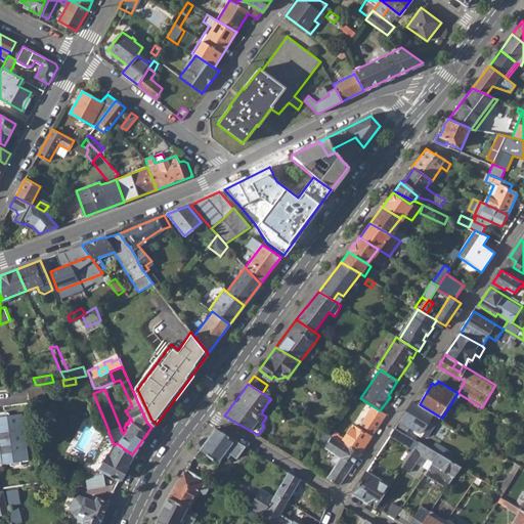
[(481,407),(470,400),(468,403),(479,409),(481,407)]
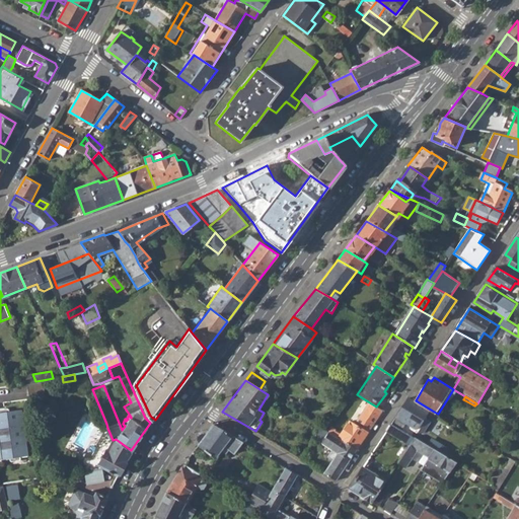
[(416,430),(425,431),(431,421),(430,420),(434,412),(416,400),(410,397),(392,423),(402,429),(406,422),(417,427),(416,430)]
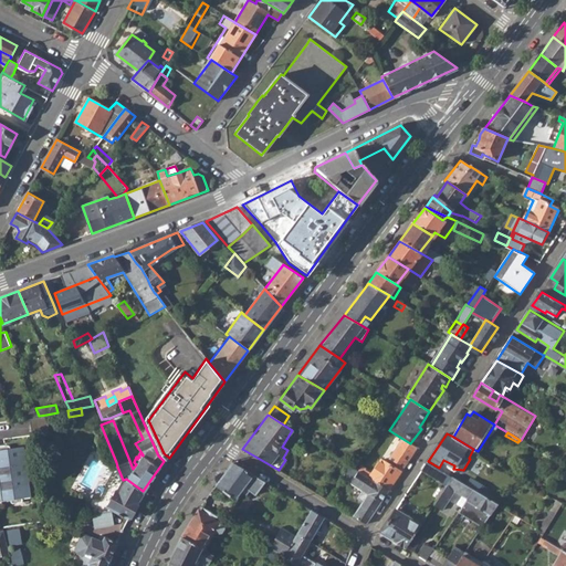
[(370,478),(389,490),(401,471),(417,448),(410,443),(396,435),(391,442),(397,446),(386,462),(381,459),(373,473),(367,469),(368,467),(363,464),(359,471),(370,478)]
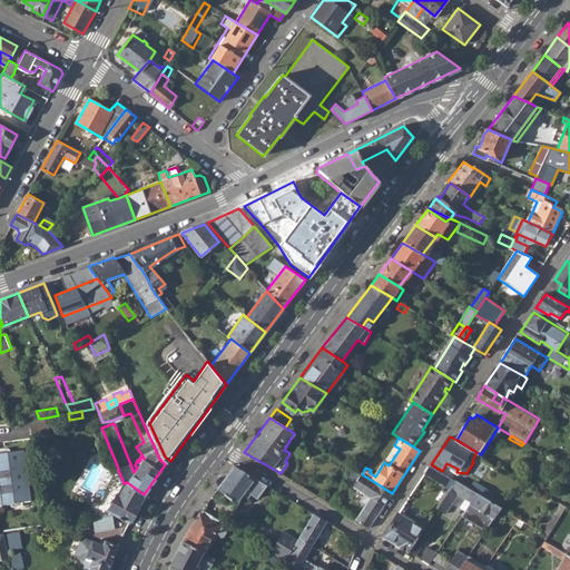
[(0,449),(0,492),(2,504),(18,502),(18,507),(22,505),(23,504),(23,502),(31,501),(25,450),(7,452),(6,449),(0,449)]
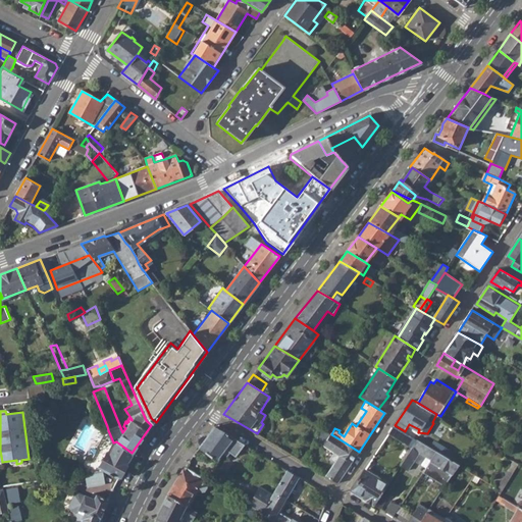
[(198,448),(216,460),(222,452),(226,455),(229,452),(236,456),(244,444),(214,425),(211,428),(198,448)]
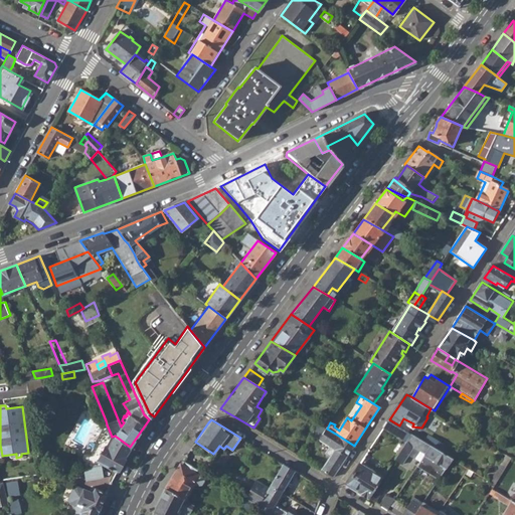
[(384,427),(397,435),(402,427),(399,425),(389,419),(384,427)]
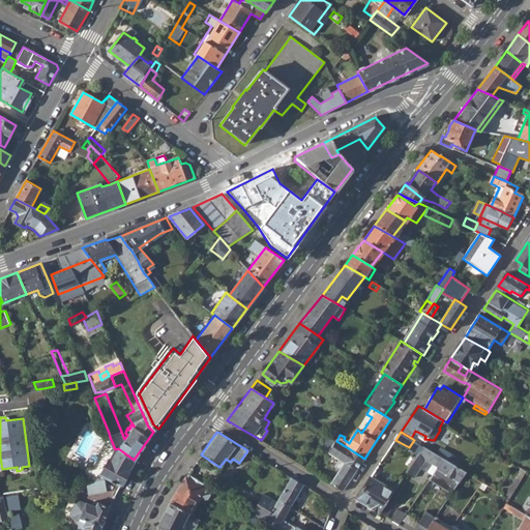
[(110,437),(109,433),(99,449),(100,450),(92,466),(84,467),(85,475),(86,480),(106,477),(119,486),(130,466),(119,459),(115,449),(110,437)]
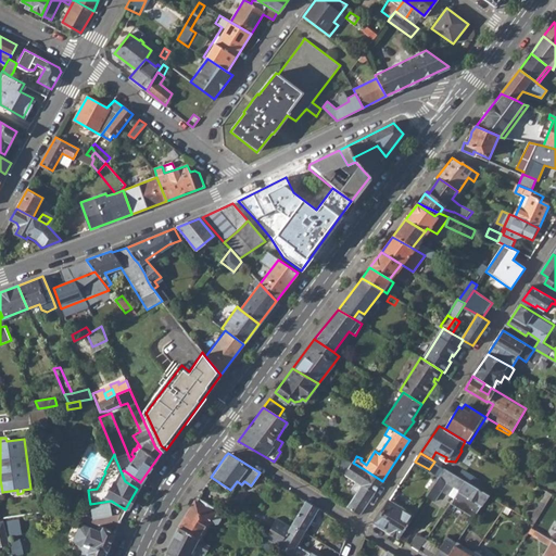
[(362,483),(346,506),(361,514),(382,481),(364,469),(353,463),(351,462),(343,472),(362,483)]
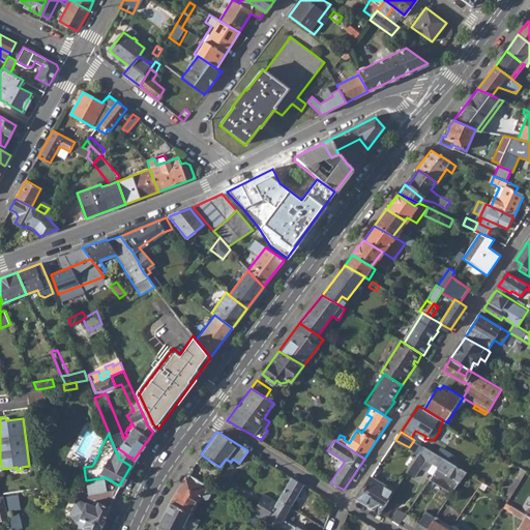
[(423,446),(408,471),(415,475),(419,469),(424,462),(436,469),(437,468),(437,467),(438,466),(443,458),(438,454),(423,446)]
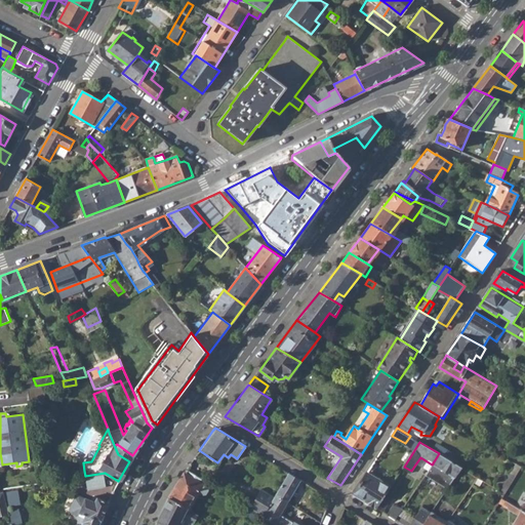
[(118,454),(129,461),(132,455),(117,444),(114,445),(118,454)]
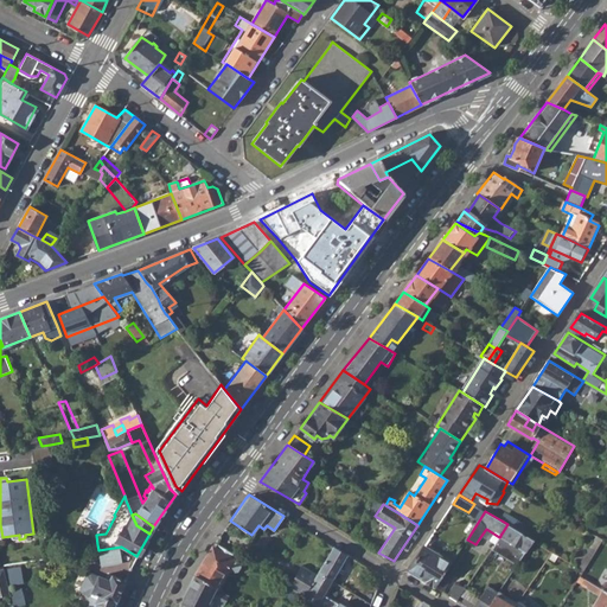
[(508,524),(524,535),(526,530),(524,522),(511,515),(504,516),(502,521),(508,524)]
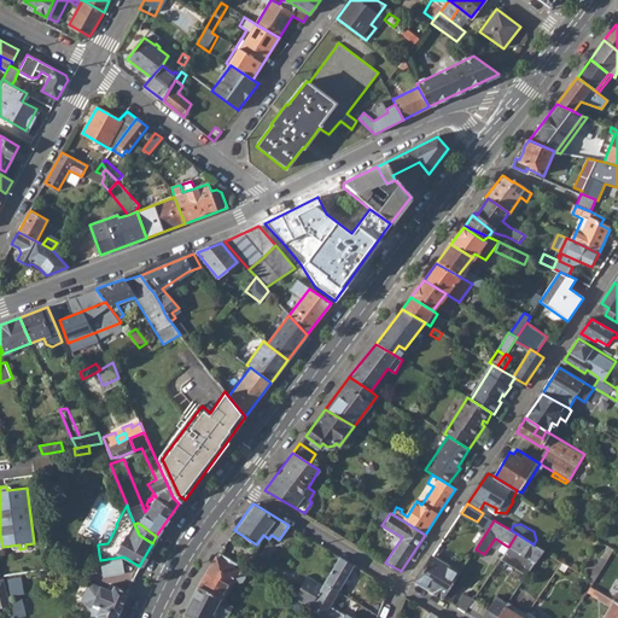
[(534,544),(517,534),(511,543),(509,544),(509,546),(526,555),(535,561),(542,549),(534,544)]
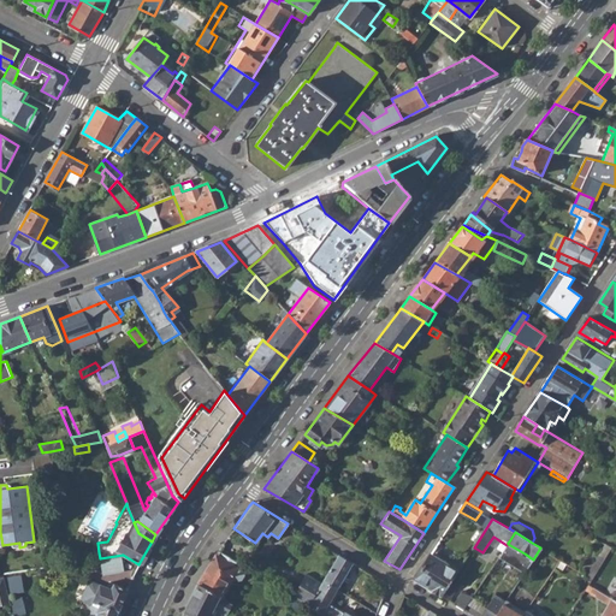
[(487,545),(501,554),(503,550),(507,545),(493,537),(487,545)]
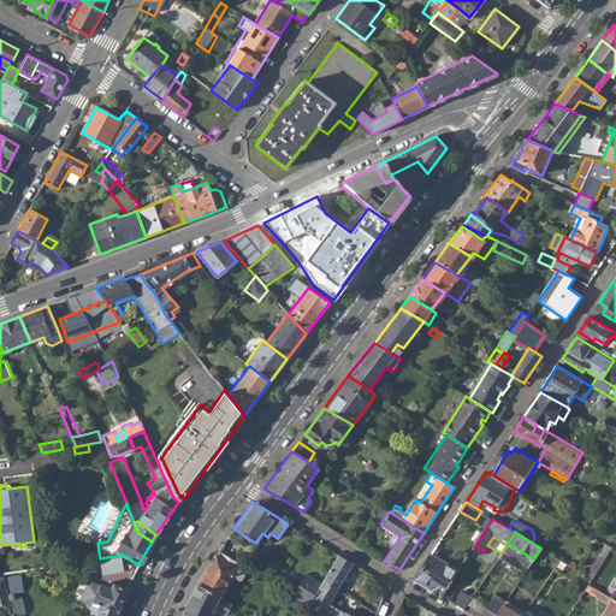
[(501,554),(498,557),(525,573),(533,560),(525,554),(508,544),(507,545),(503,550),(501,554)]
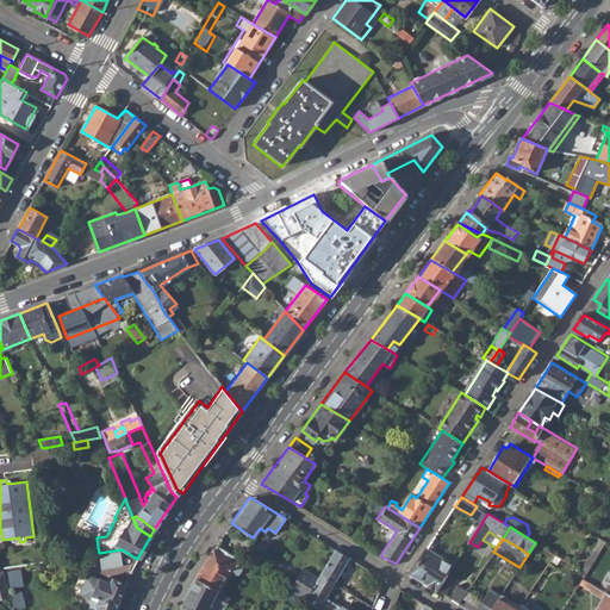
[(411,573),(439,590),(447,577),(458,560),(430,543),(411,573)]
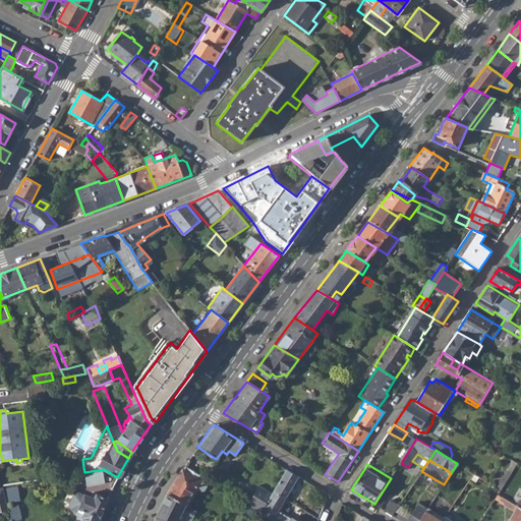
[(184,504),(186,506),(196,487),(200,490),(204,490),(206,484),(206,482),(197,477),(198,474),(184,465),(167,495),(184,504)]
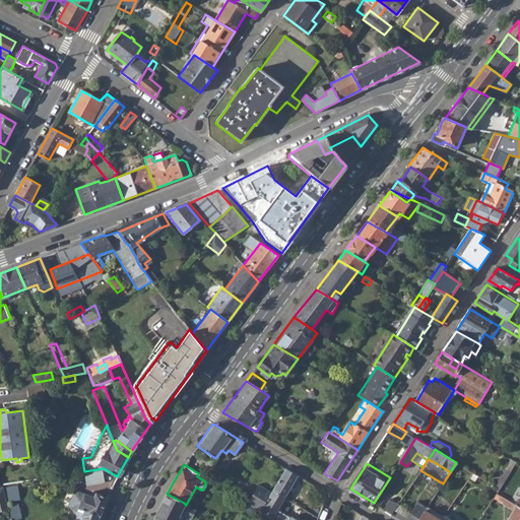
[(511,464),(499,479),(505,482),(514,465),(511,464)]
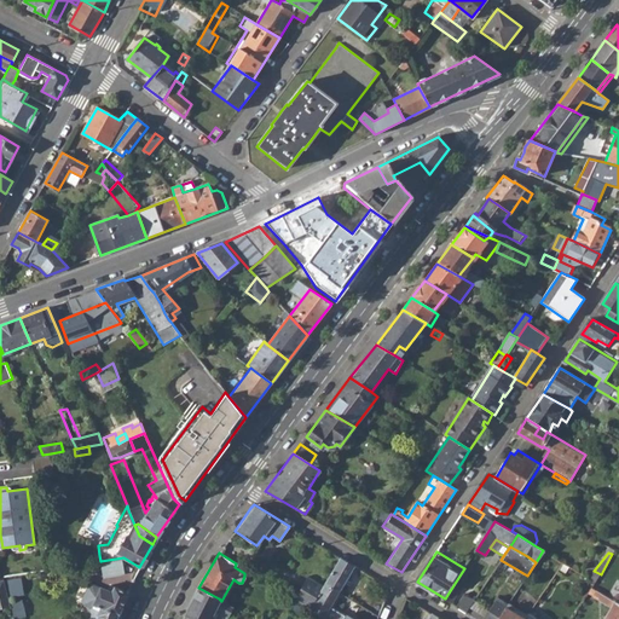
[(100,561),(103,573),(125,568),(123,557),(100,561)]
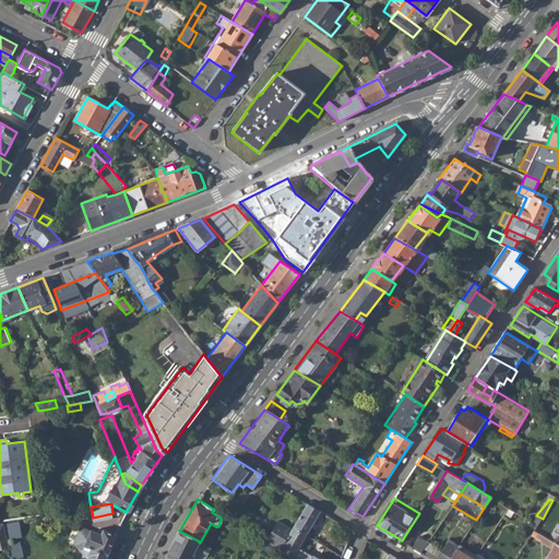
[(294,526),(307,534),(320,510),(308,503),(294,526)]
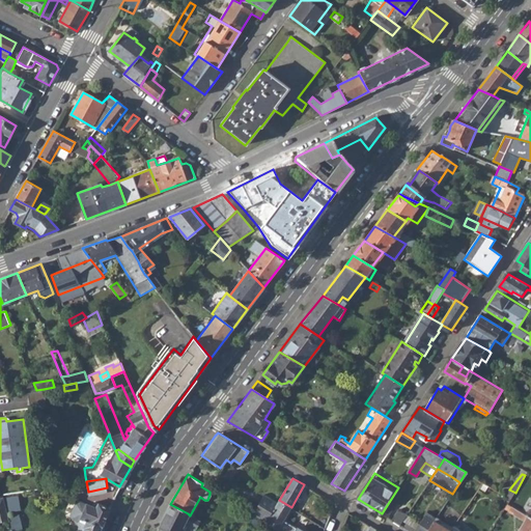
[(510,499),(515,493),(509,490),(505,496),(510,499)]
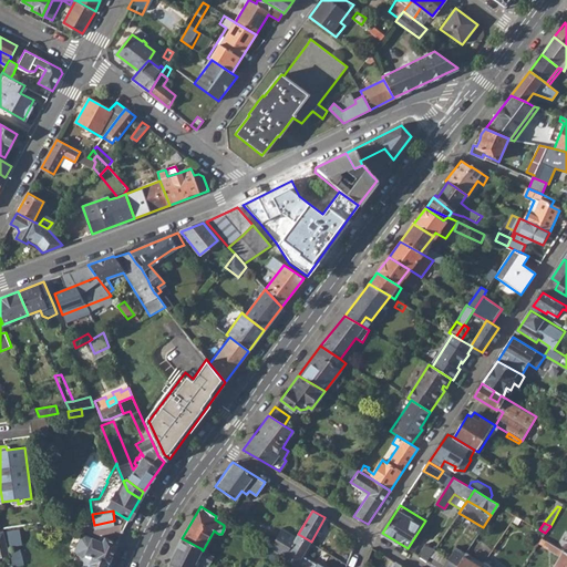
[(277,553),(286,558),(298,536),(282,528),(270,548),(277,553)]
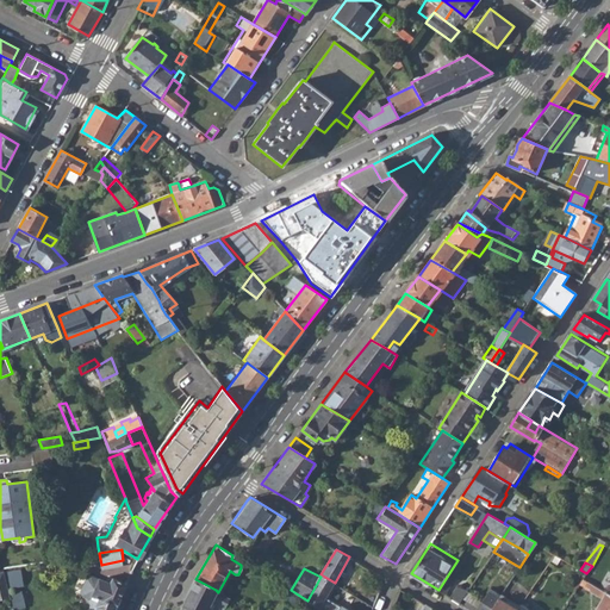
[(110,583),(89,573),(85,576),(79,589),(81,595),(89,597),(91,593),(98,597),(94,607),(110,602),(117,604),(125,584),(112,578),(110,583)]
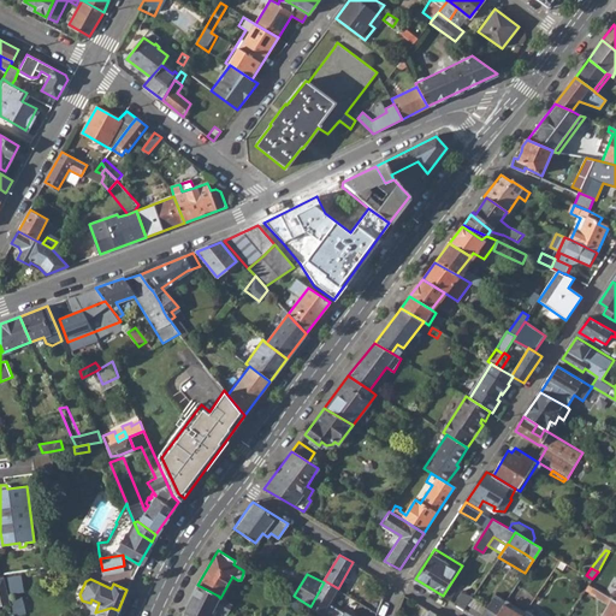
[(342,615),(345,612),(330,603),(338,588),(324,580),(324,582),(311,606),(326,615),(342,615)]
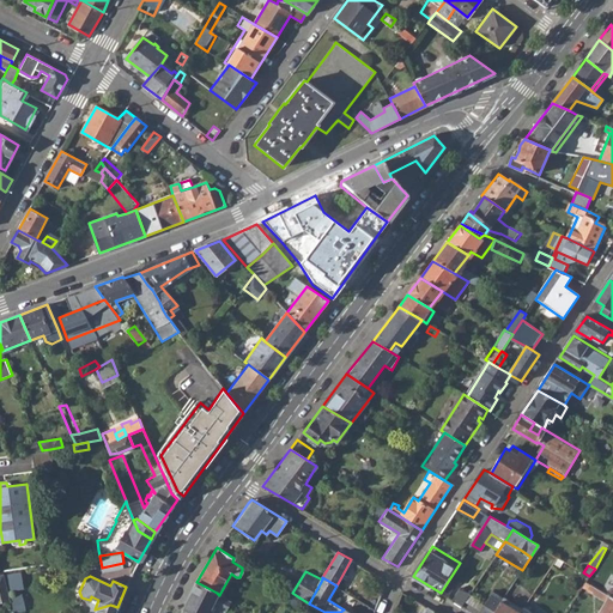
[(441,593),(448,598),(455,583),(449,580),(441,593)]
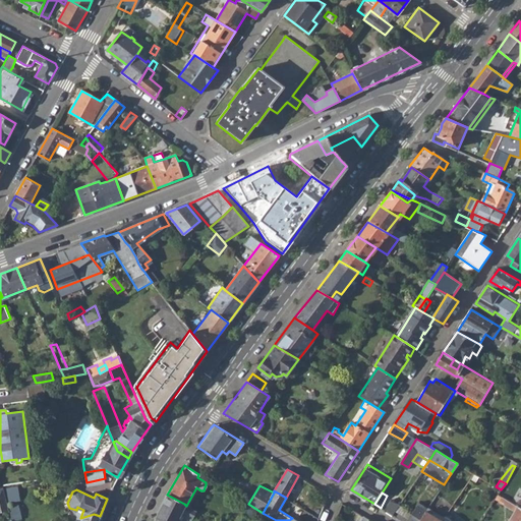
[(175,520),(179,515),(182,517),(190,520),(196,511),(186,506),(184,504),(167,495),(154,520),(175,520)]
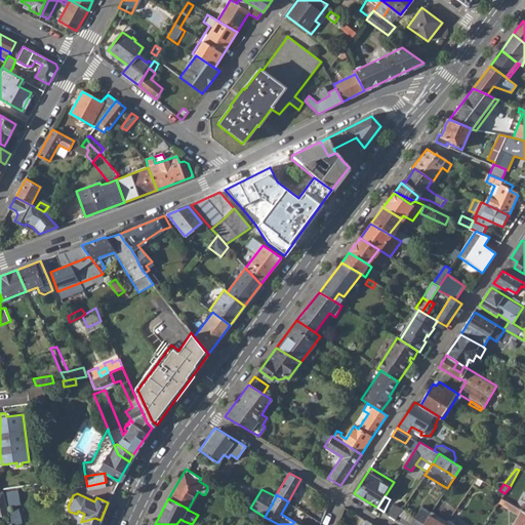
[(524,524),(524,512),(506,500),(502,507),(519,516),(513,524),(524,524)]
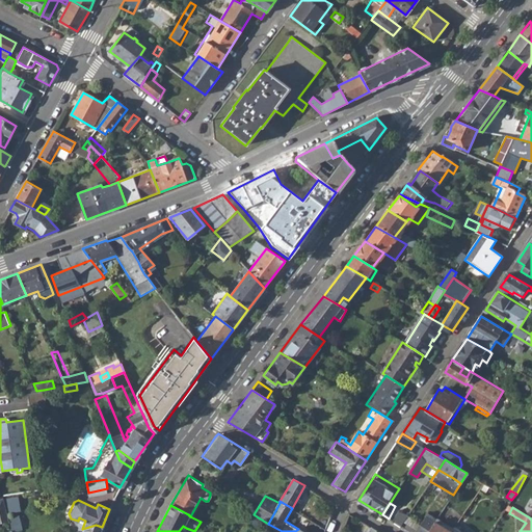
[(238,531),(243,531),(248,525),(254,514),(249,512),(238,531)]
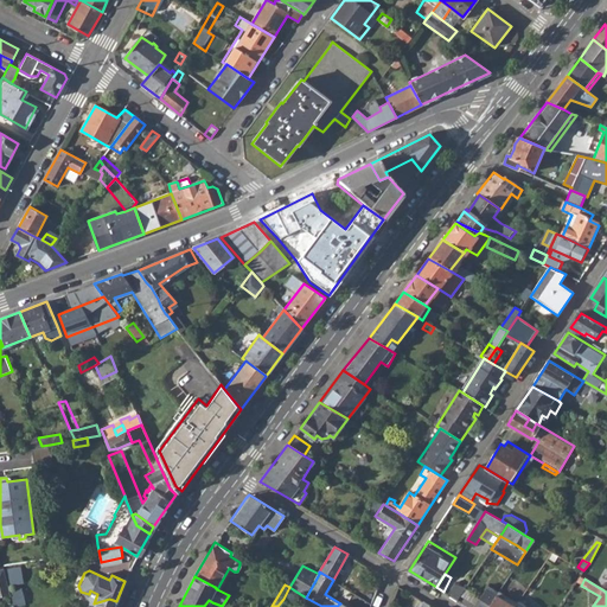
[(449,595),(459,601),(462,595),(465,590),(455,586),(449,595)]
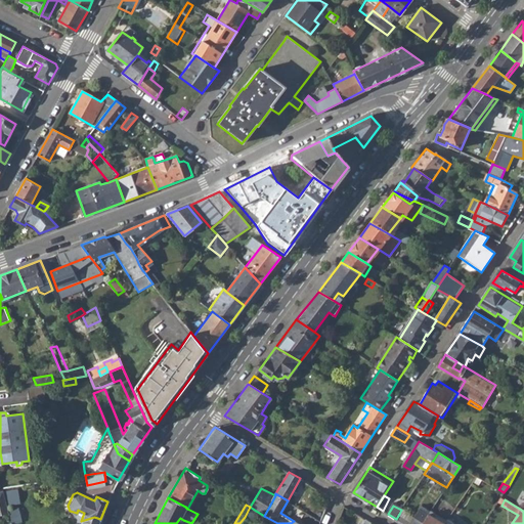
[(409,523),(422,523),(430,512),(421,506),(409,523)]
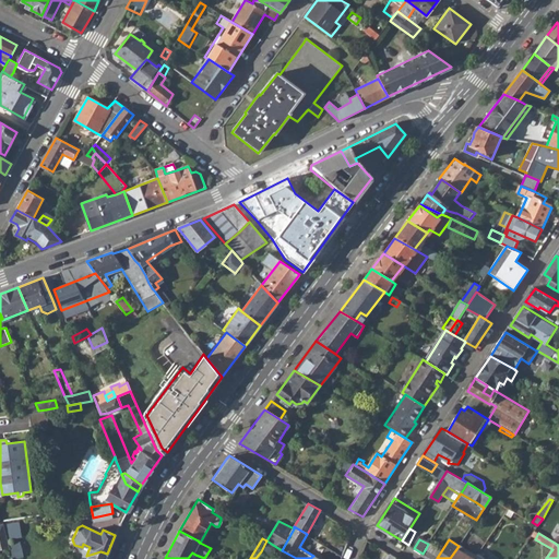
[(266,540),(261,551),(268,555),(273,545),(266,540)]
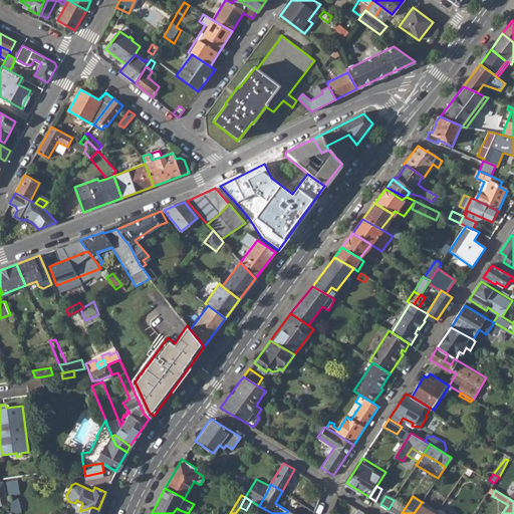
[(414,513),(436,513),(439,511),(428,506),(429,504),(423,501),(422,502),(414,513)]
